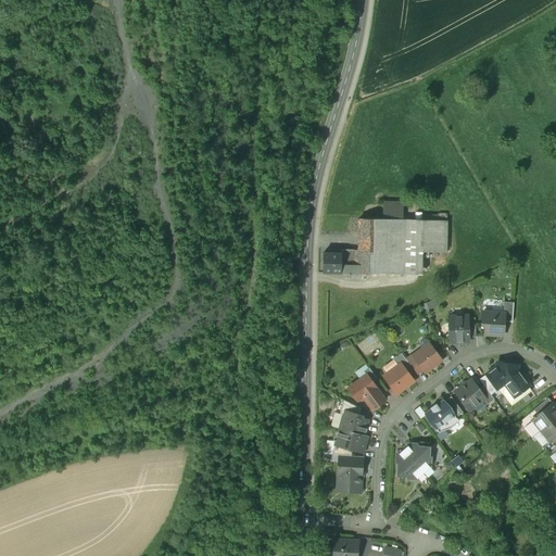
[(389,202),(389,219),(403,219),(403,202),(389,202)]
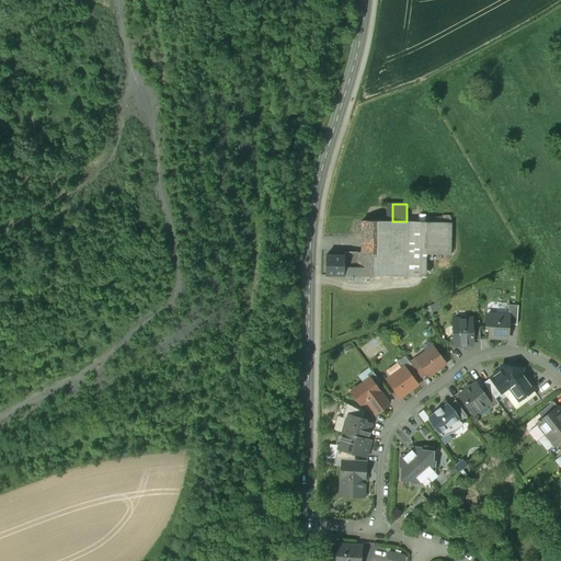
[(382,252),(384,221),(362,220),(362,253),(362,268),(362,276),(369,276),(382,276),(382,252)]
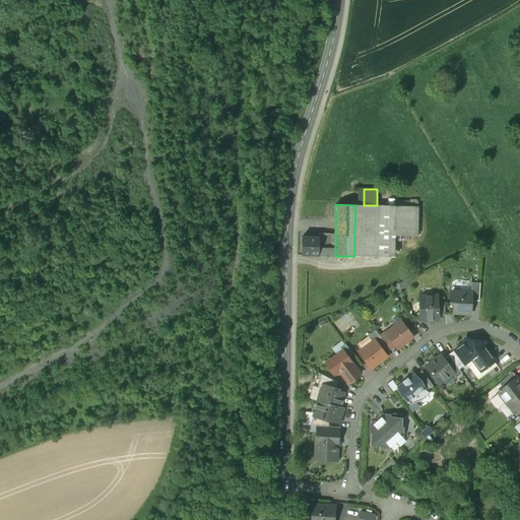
[(364,205),(355,205),(354,234),(376,235),(376,236),(396,236),(416,237),(417,207),(410,206),(377,205),(364,205)]
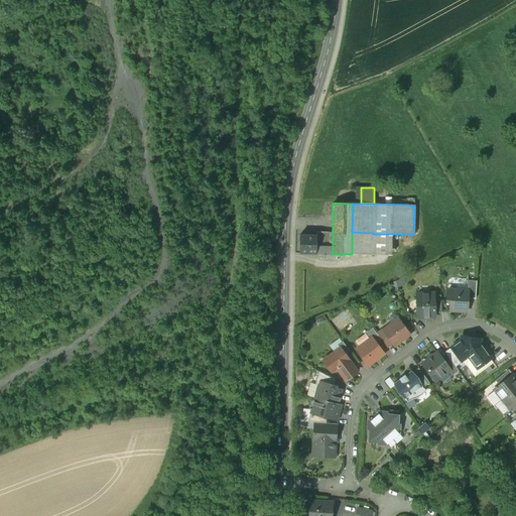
[(352,232),(352,254),(373,255),(373,234),(373,233),(352,232)]
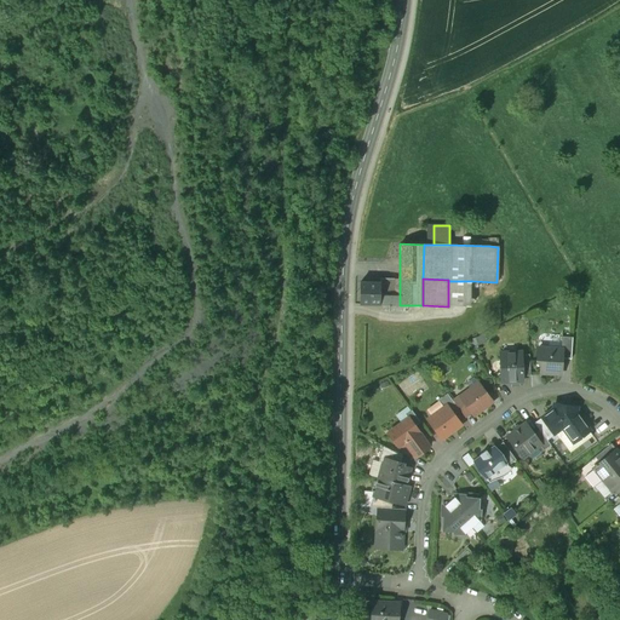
[(380,283),(380,297),(400,297),(400,280),(380,280),(380,283)]
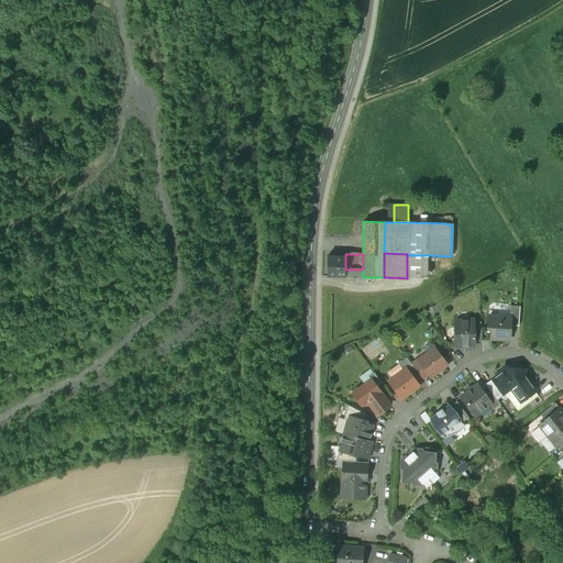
[(407,255),(407,278),(428,278),(429,255),(407,255)]
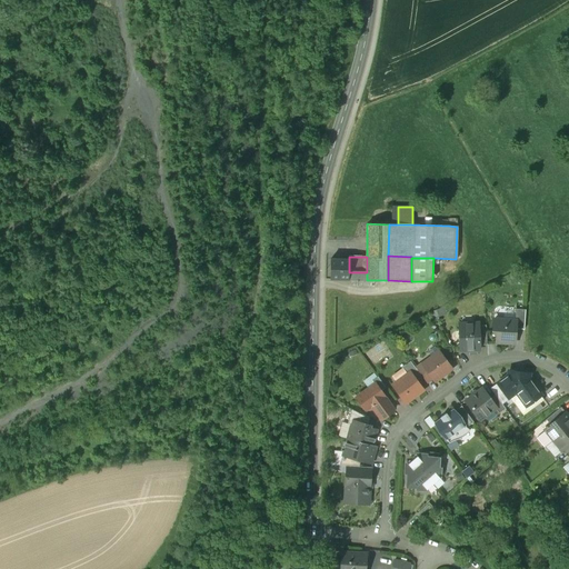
[(349,260),(330,259),(330,279),(349,280),(349,272),(349,260)]
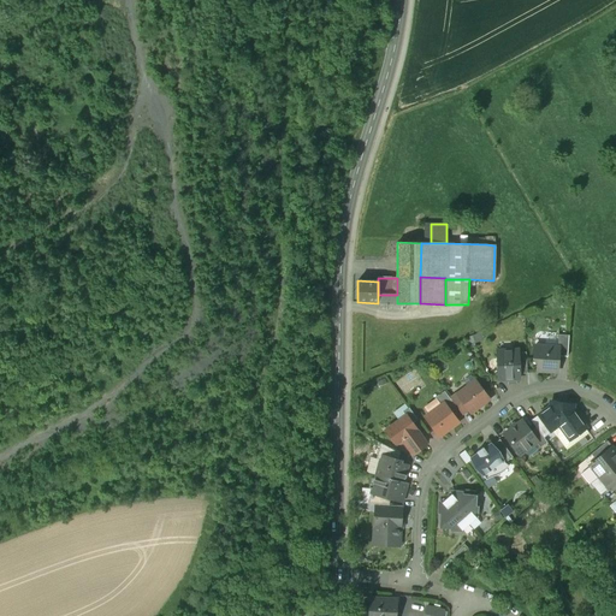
[(568,336),(558,335),(557,347),(558,348),(558,356),(567,356),(568,336)]
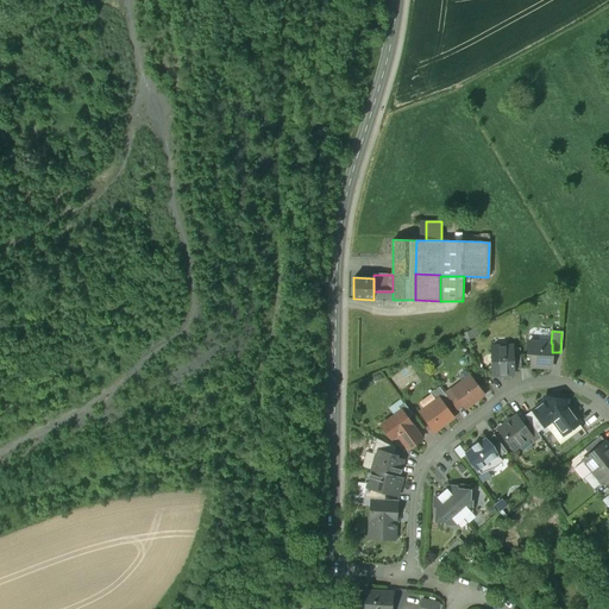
[(551,343),(528,341),(527,355),(532,359),(531,366),(551,368),(552,352),(552,344),(551,343)]
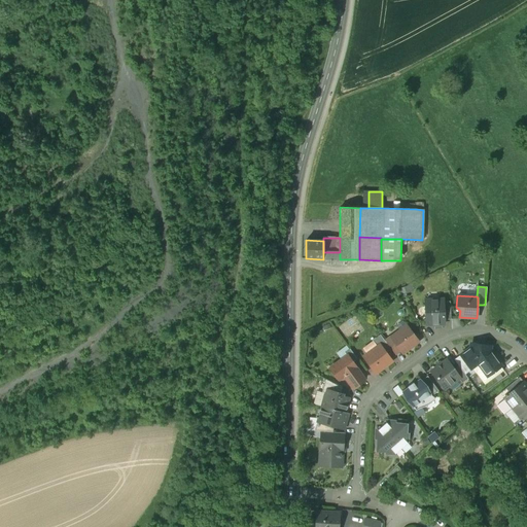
[(443,300),(425,301),(426,325),(444,324),(444,320),(443,302),(443,300)]
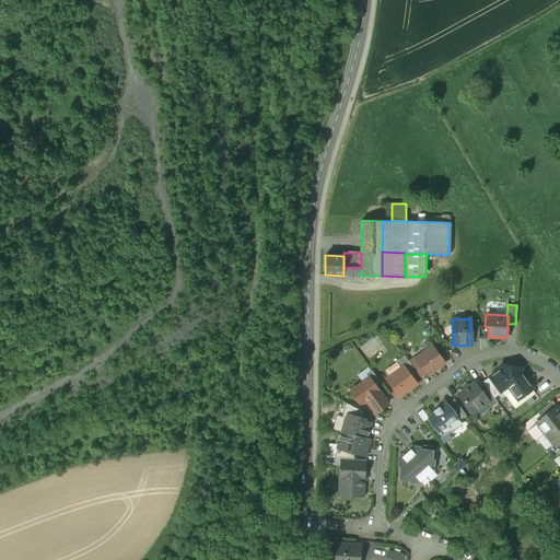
[(432,346),(415,359),(424,372),(428,376),(445,363),(432,346)]
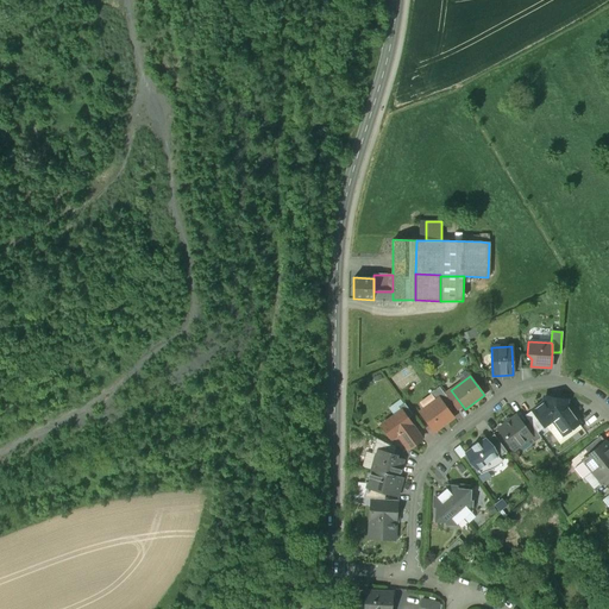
[(445,395),(439,387),(429,393),(435,401),(439,399),(446,408),(452,403),(445,395)]
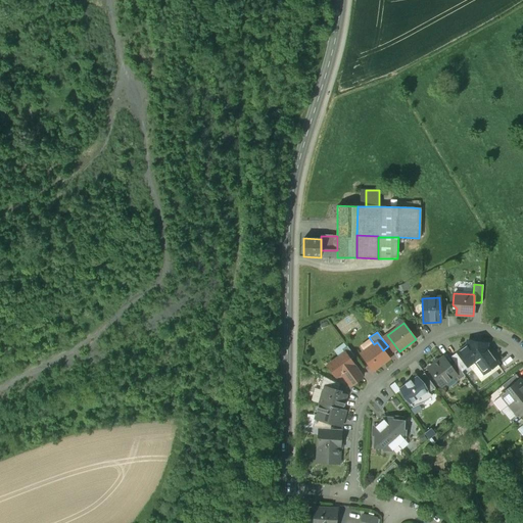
[(396,347),(387,335),(382,339),(388,346),(391,351),(396,347)]
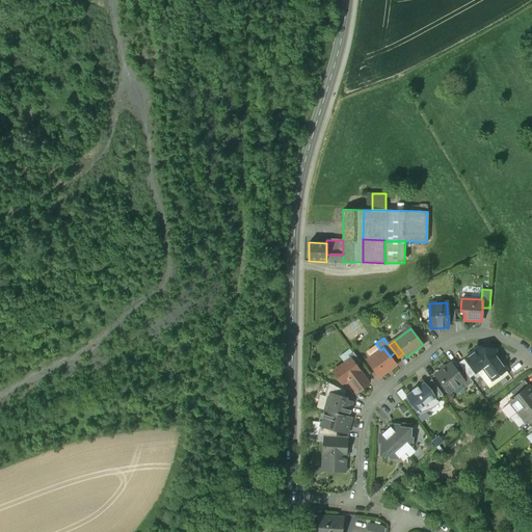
[(490,349),(488,350),(481,349),(480,347),(477,347),(475,348),(475,351),(464,358),(475,372),(476,372),(482,367),(491,380),(506,369),(495,354),(495,351),(494,349),(490,349)]
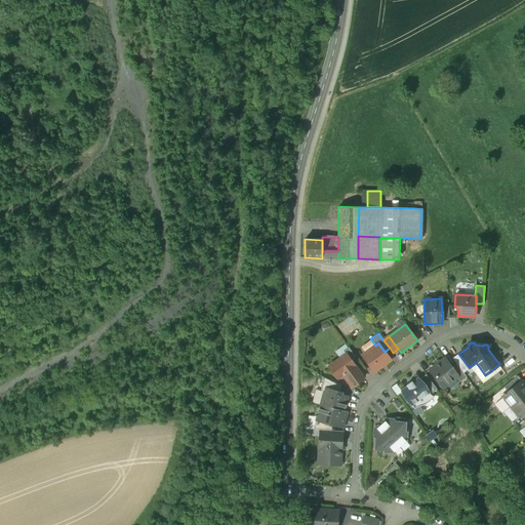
[(375,346),(362,356),(374,372),(391,360),(385,352),(378,344),(375,346)]
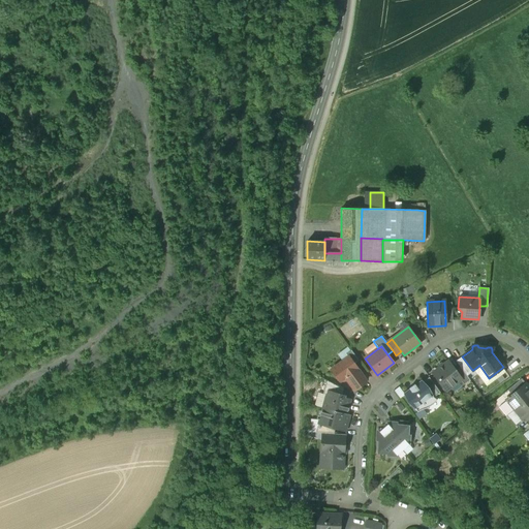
[(359,361),(351,350),(346,354),(348,358),(353,364),(359,361)]
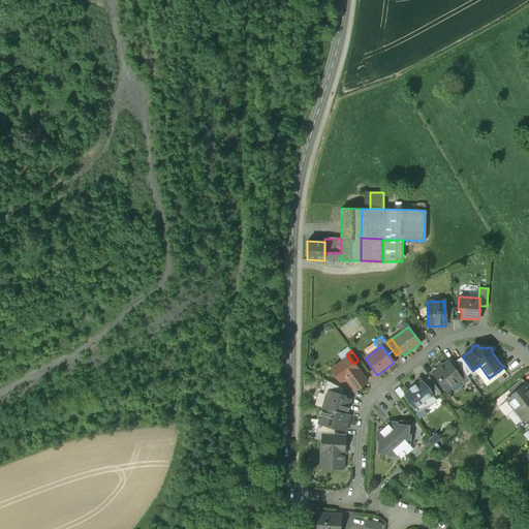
[(472,370),(462,356),(456,361),(460,368),(467,376),(474,371),(473,370),(472,370)]
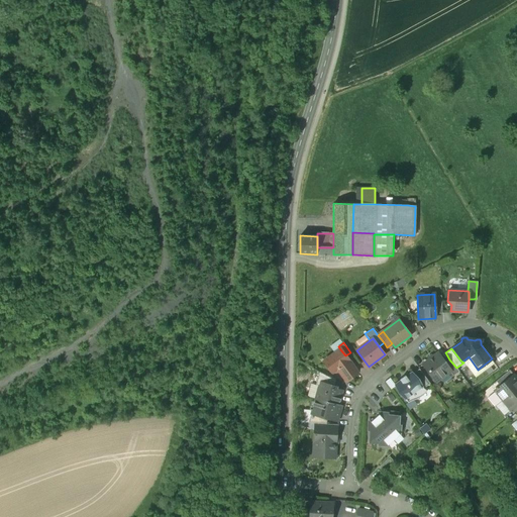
[(345,355),(340,349),(324,362),(332,373),(337,370),(344,380),(356,371),(345,355)]
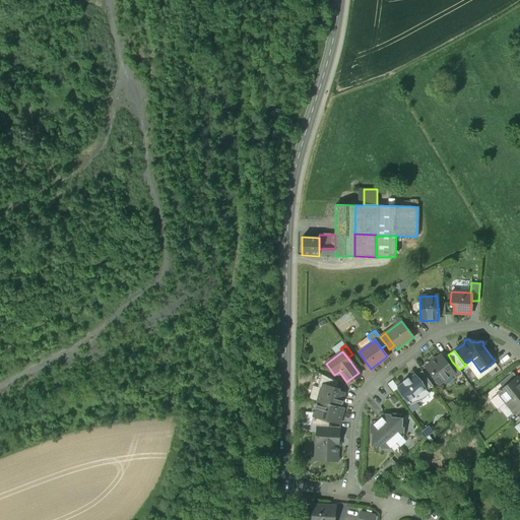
[(447,365),(440,355),(426,366),(439,384),(453,374),(453,373),(447,365)]
